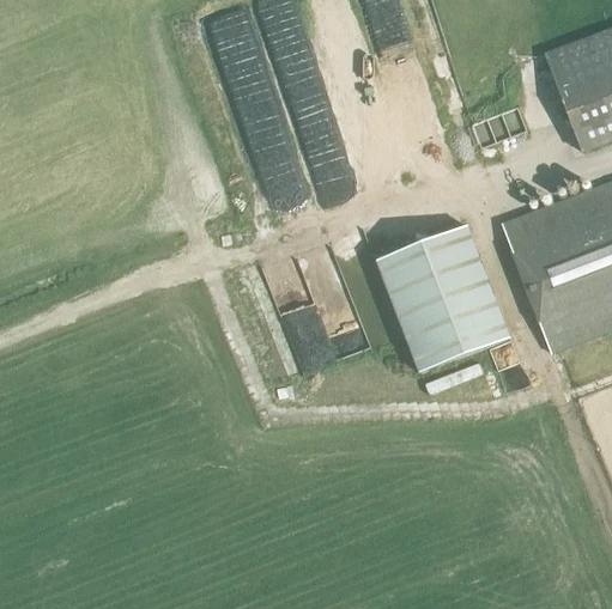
[(611,26),(543,54),(580,152),(611,139),(611,26)]
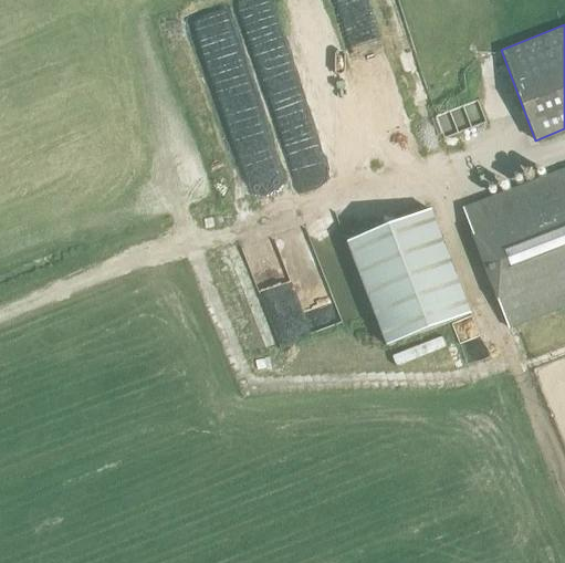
[(246,146),(276,135),(253,72),(222,84),(246,146)]
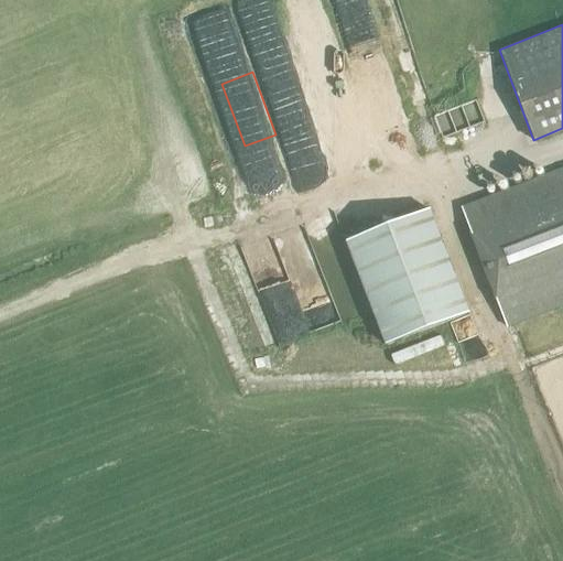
[(562,164),(459,204),(507,326),(562,303),(562,164)]
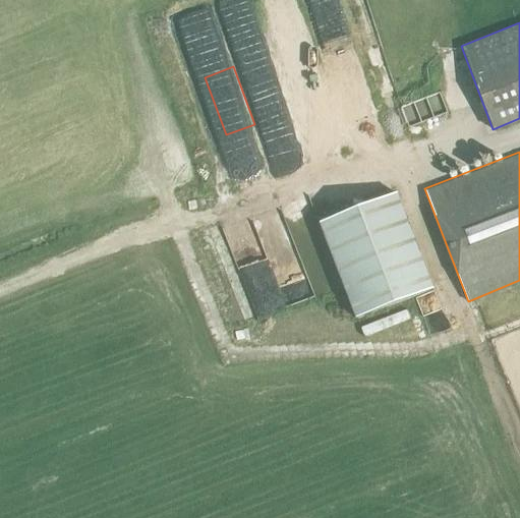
[(356,315),(432,287),(396,191),(319,221),(356,315)]
